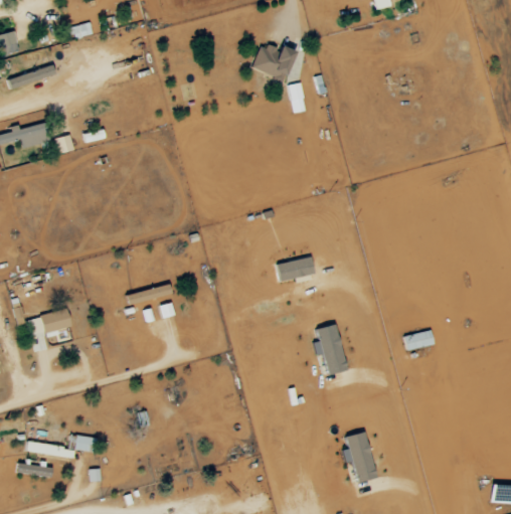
[(371,0),(374,10),(390,7),(388,0),(371,0)]
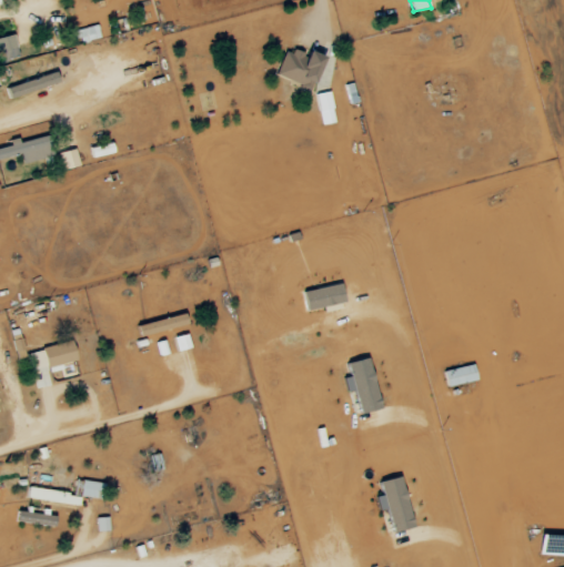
[(0,62),(21,58),(14,34),(0,38),(0,50),(1,52),(0,52),(0,62)]
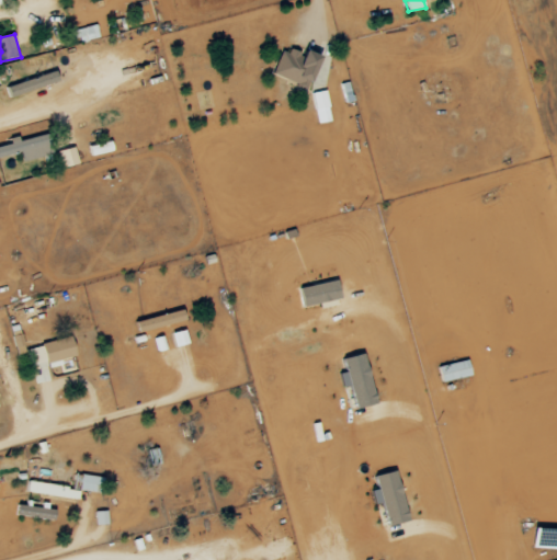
[(275,78),(311,86),(319,55),(305,52),(305,53),(283,47),(275,78)]
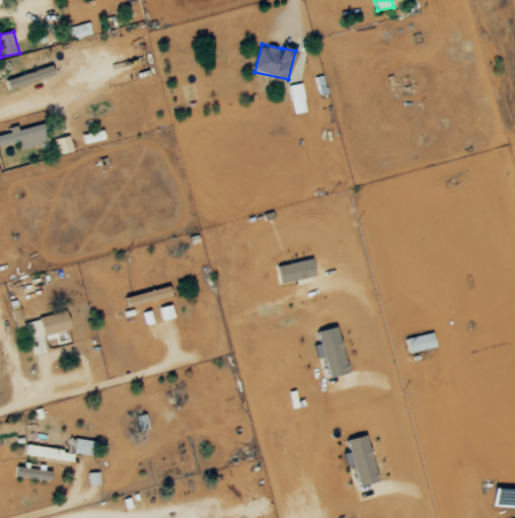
[(8,80),(11,90),(54,77),(50,63),(25,70),(25,72),(16,75),(17,77),(8,80)]
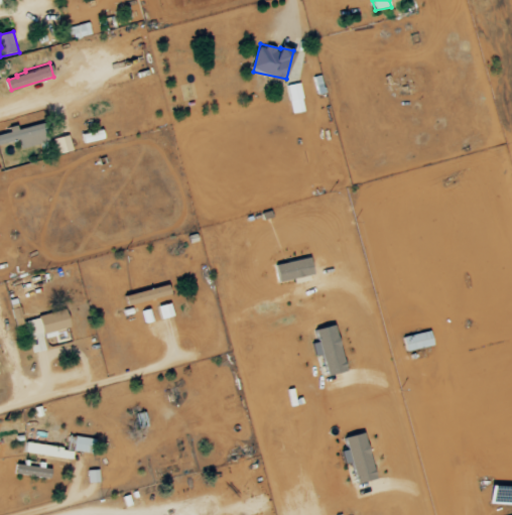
[(295,114),(306,112),(302,83),(290,85),(295,114)]
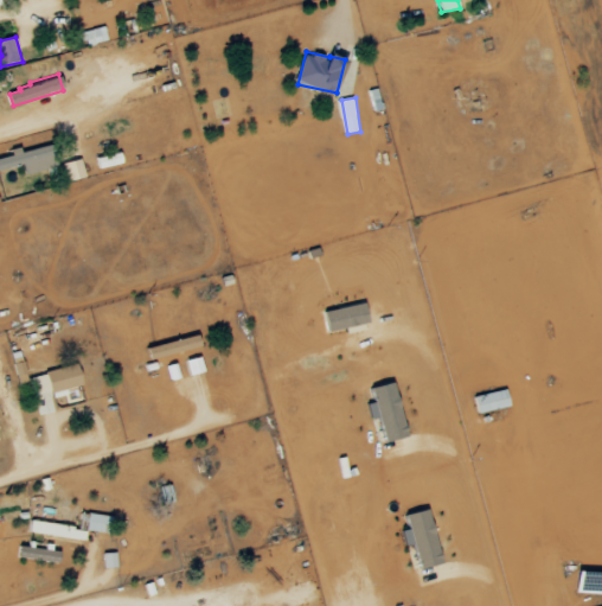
[(23,152),(0,157),(0,170),(25,165),(27,174),(58,167),(53,145),(23,152)]
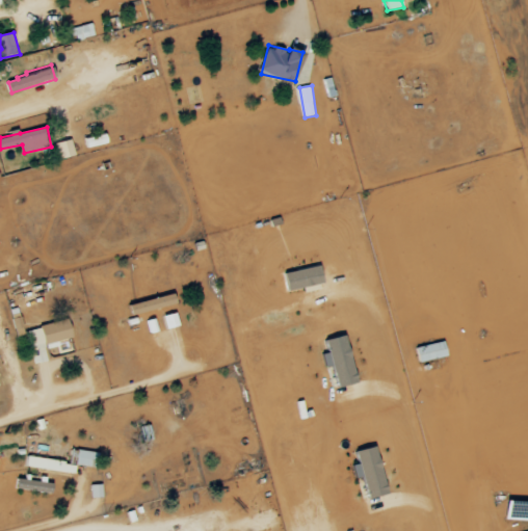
[(109,144),(107,134),(86,138),(88,148),(109,144)]
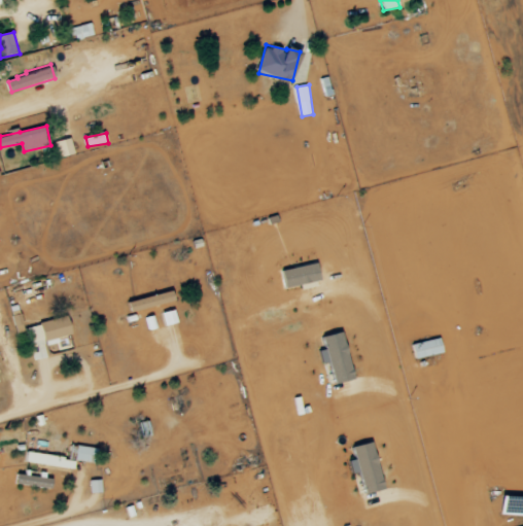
[(61,158),(76,154),(72,138),(57,142),(61,158)]
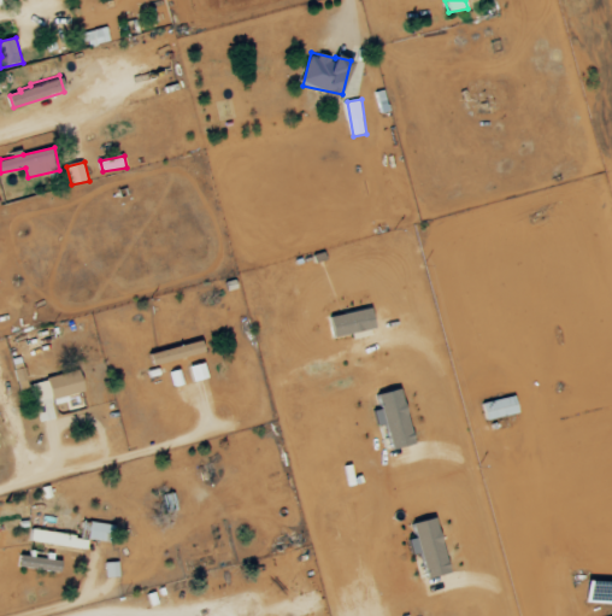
[(376,328),(371,308),(330,317),(335,336),(376,328)]
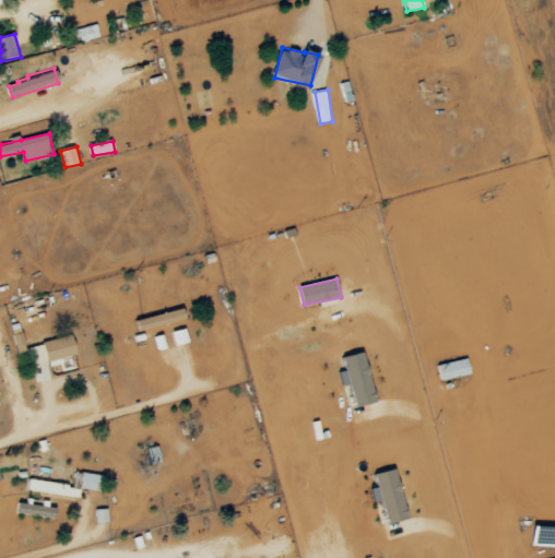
[(186,319),(182,308),(137,320),(139,331),(186,319)]
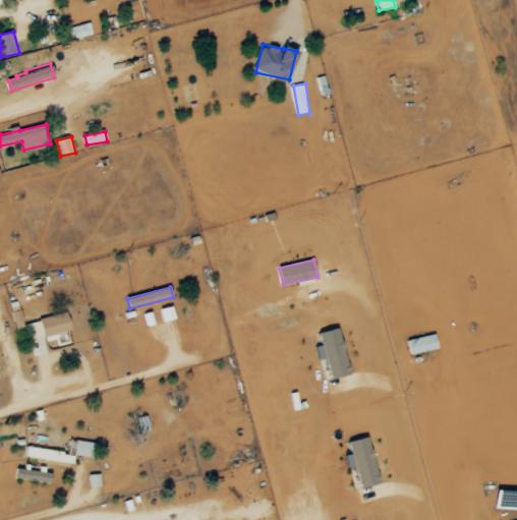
[(162,308),(164,322),(177,320),(174,306),(162,308)]
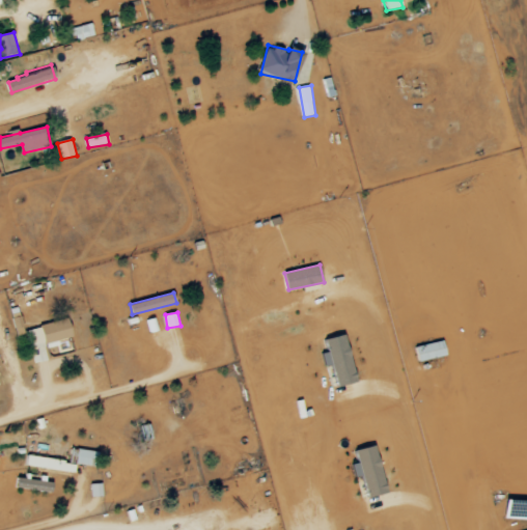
[(36,363),(51,360),(50,353),(62,350),(59,340),(73,337),(68,318),(28,329),(36,363)]
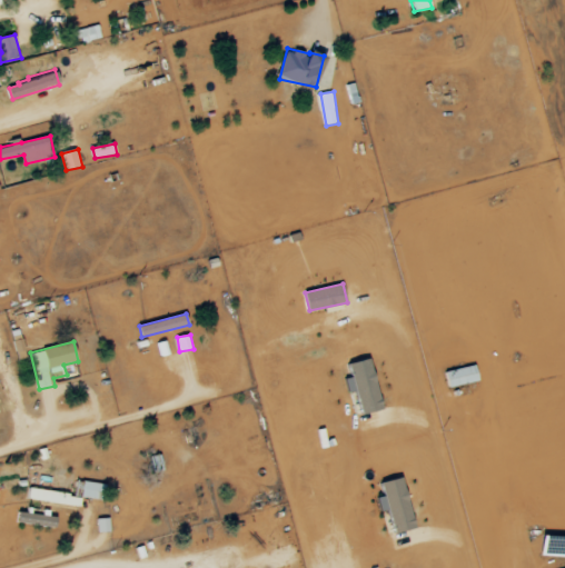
[(383,409),(370,358),(349,362),(353,377),(346,378),(349,392),(357,390),(363,414),(383,409)]
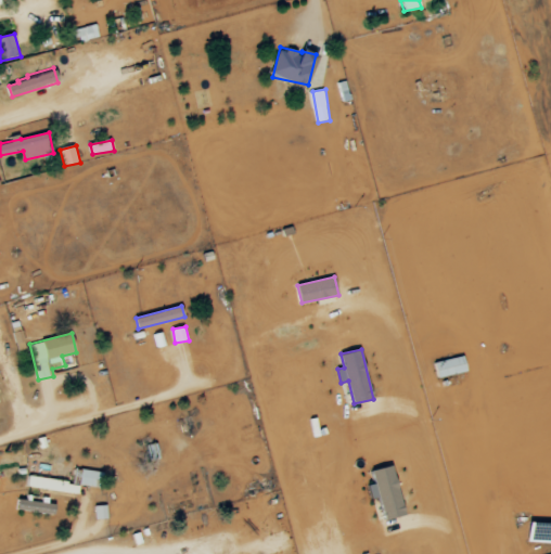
[(439,378),(469,371),(464,356),(436,363),(439,378)]
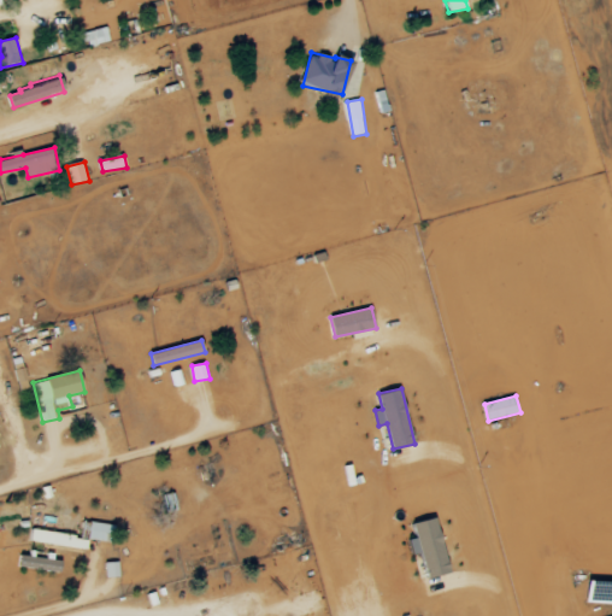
[(428,578),(449,573),(436,517),(413,523),(417,538),(410,540),(413,553),(422,552),(428,578)]
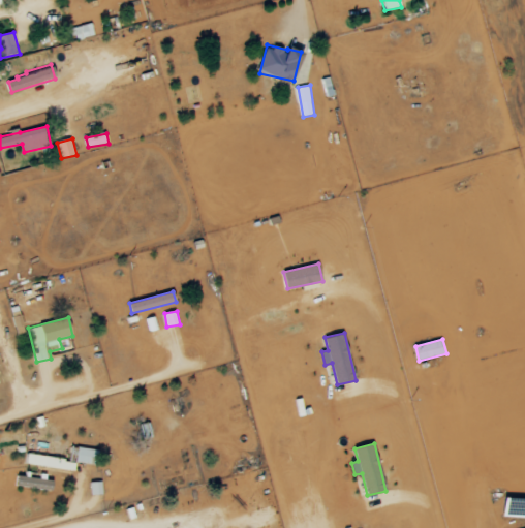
[(76,462),(98,464),(99,449),(79,447),(76,462)]
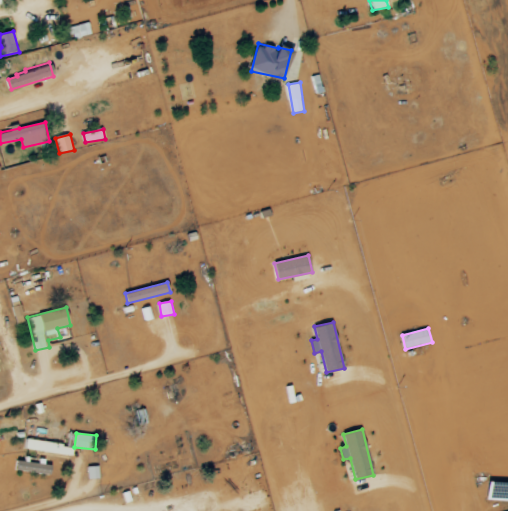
[(26,448),(73,455),(74,446),(28,438),(26,448)]
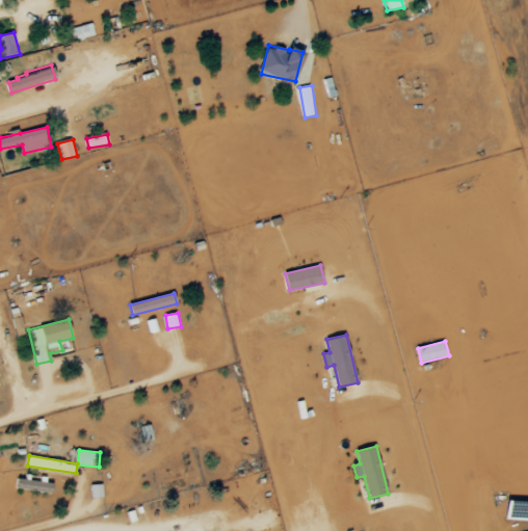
[(42,481),(18,479),(17,489),(53,493),(54,480),(42,479),(42,481)]
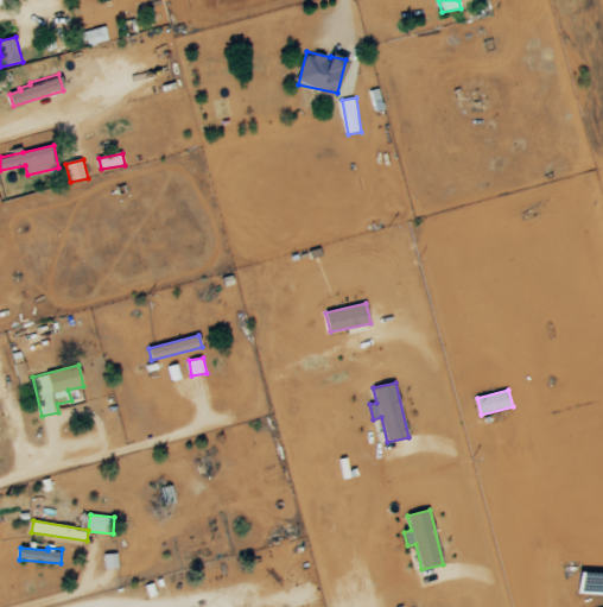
[(107,569),(120,568),(119,552),(106,554),(107,569)]
